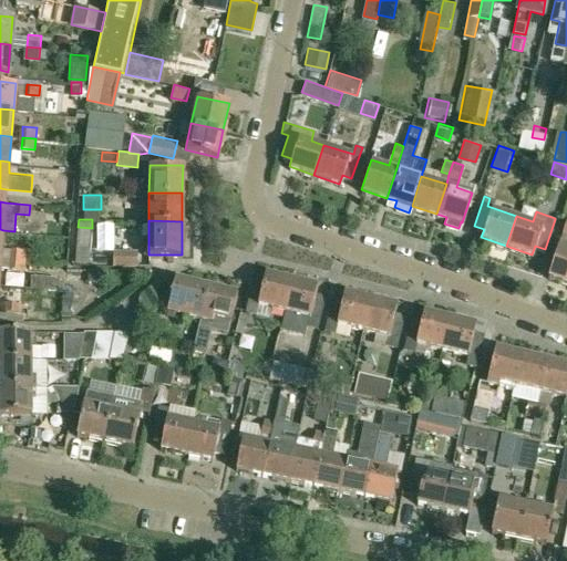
[(2,246),(3,230),(0,229),(0,256),(1,257),(26,258),(27,248),(2,246)]
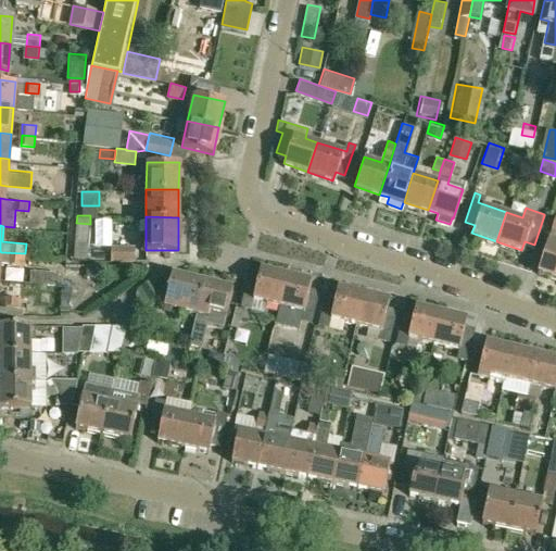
[(555,276),(555,238),(547,236),(536,270),(555,276)]
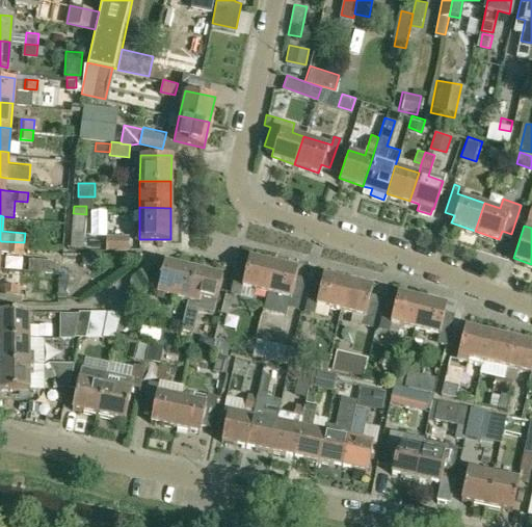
[(50,230),(37,229),(37,238),(50,239),(50,230)]
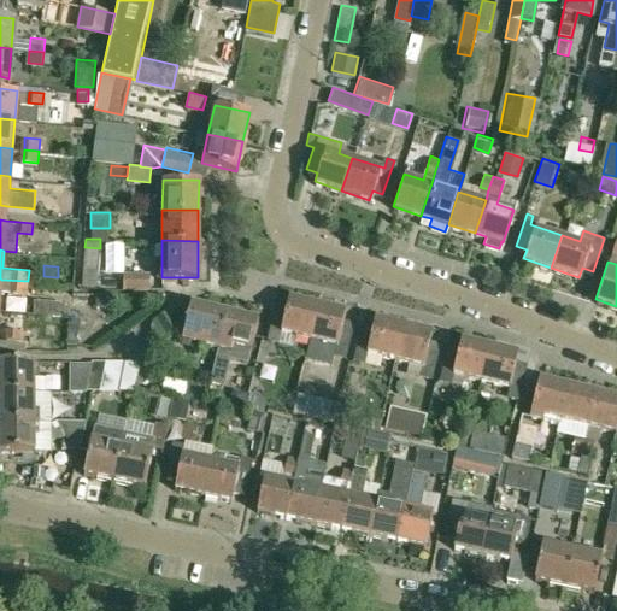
[(82,282),(98,283),(99,269),(83,268),(82,282)]
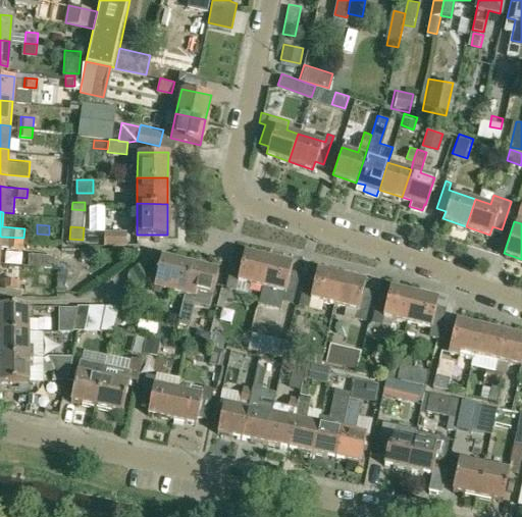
[(126,228),(103,228),(103,243),(126,243),(126,228)]
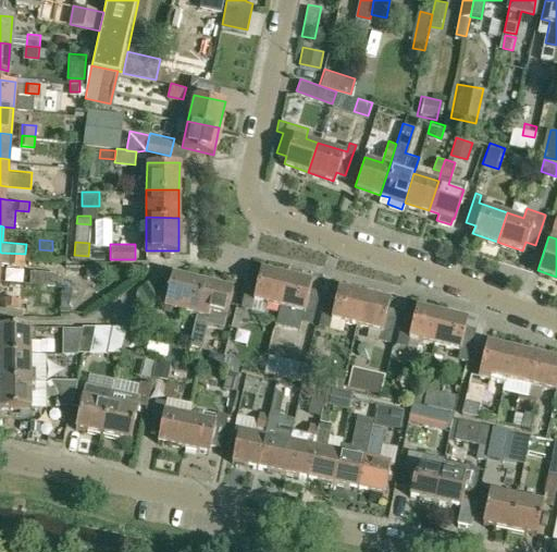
[(25,254),(1,253),(0,252),(0,270),(1,262),(24,265),(25,254)]
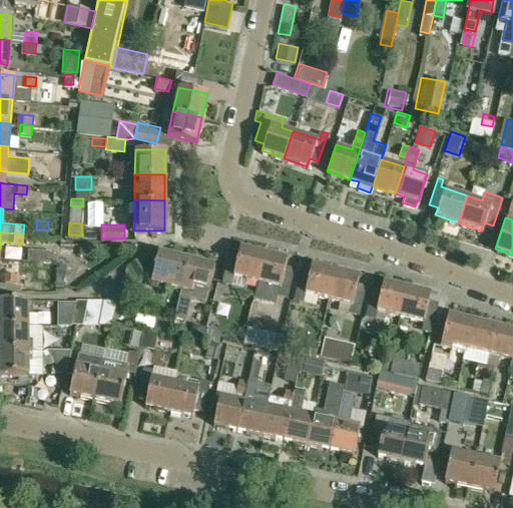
[(79,243),(79,252),(90,254),(94,254),(94,245),(89,244),(80,244),(79,243)]
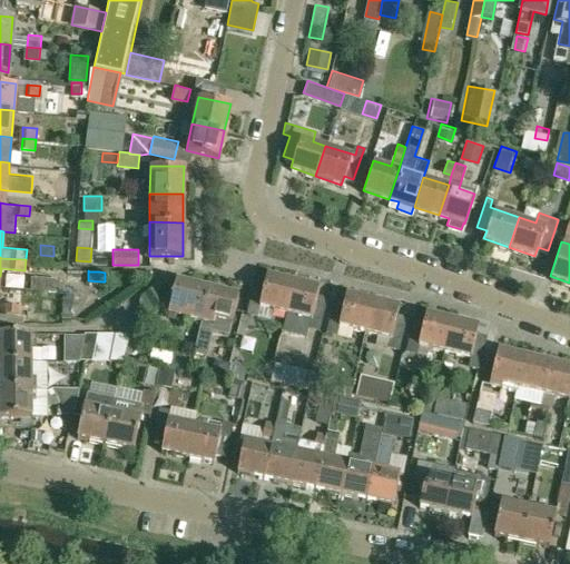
[(61,275),(33,273),(32,287),(59,289),(61,275)]
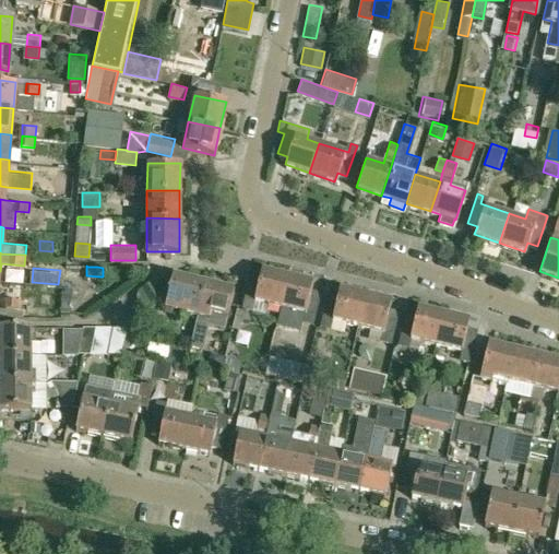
[(280,305),(287,274),(261,268),(259,277),(249,273),(242,305),(248,306),(250,297),(280,305)]
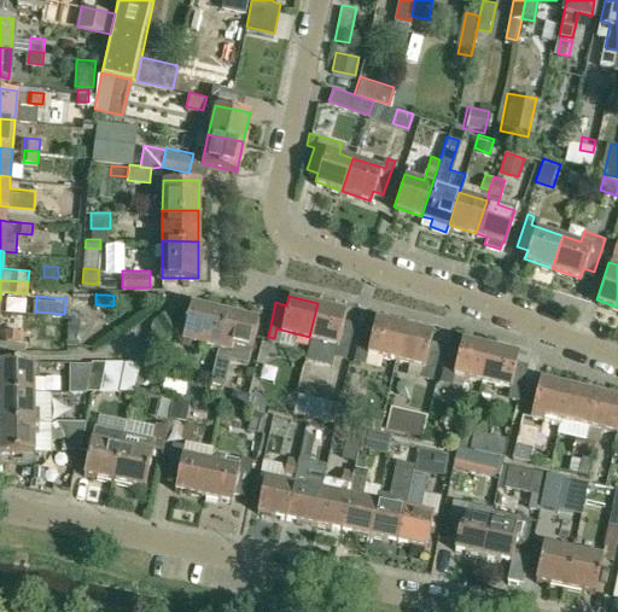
[(219,348),(227,312),(190,303),(181,338),(219,348)]
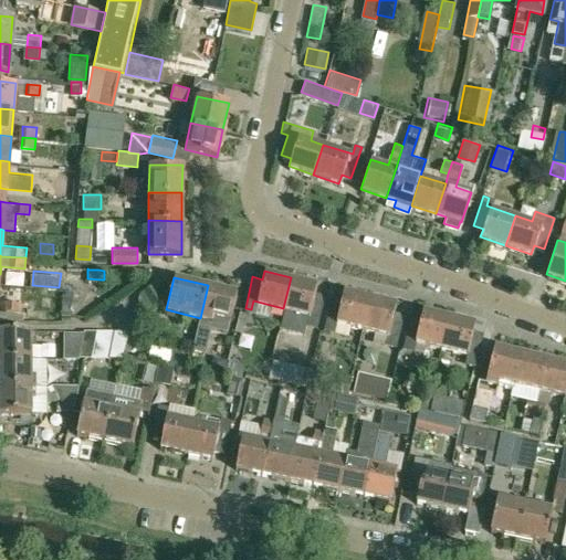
[(316,284),(291,277),(283,308),(279,326),(303,331),(305,323),(316,326),(324,294),(314,292),(316,284)]
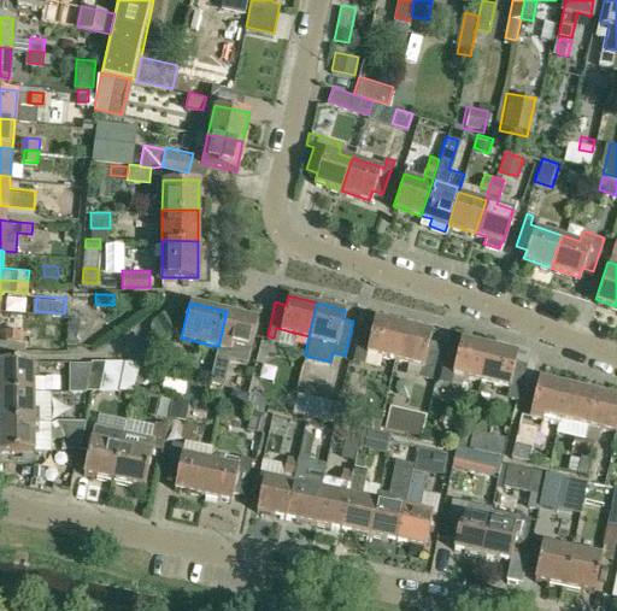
[(166,311),(154,319),(165,334),(177,325),(166,311)]
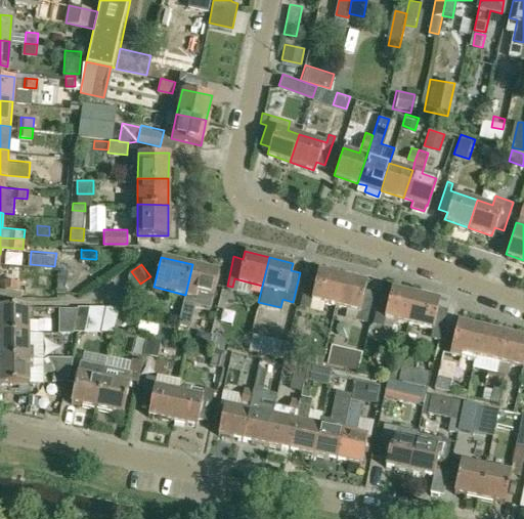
[(218,270),(192,264),(185,295),(179,323),(188,326),(194,301),(210,305),(218,270)]
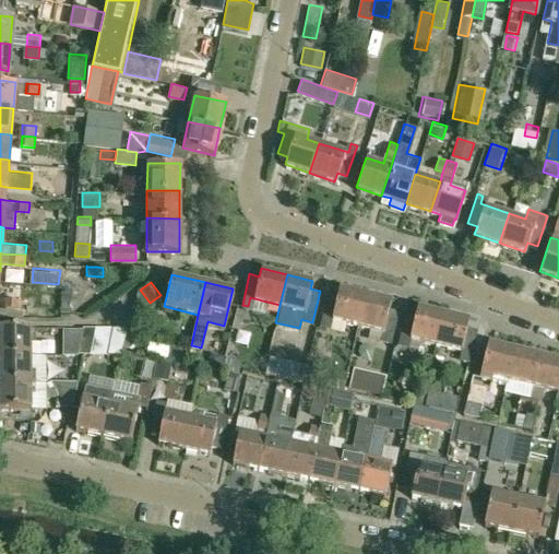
[(345,320),(357,323),(365,293),(339,286),(337,295),(328,293),(320,323),(325,326),(328,316),(345,320)]
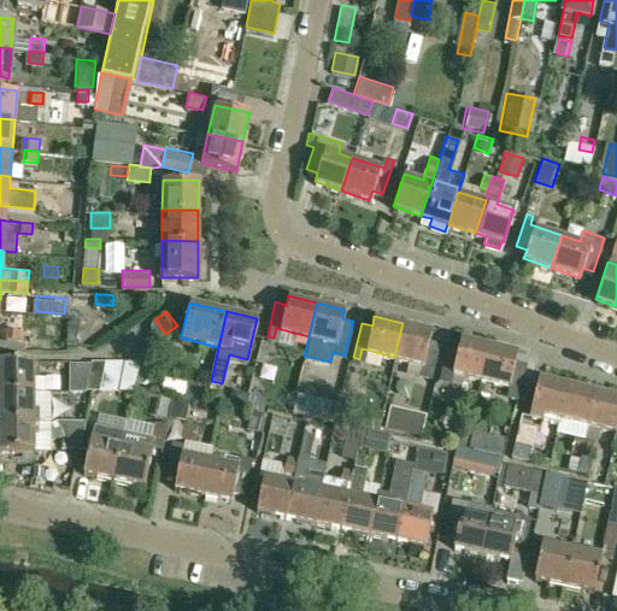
[(403,323),(394,357),(428,364),(425,374),(432,376),(440,342),(429,339),(430,330),(403,323)]
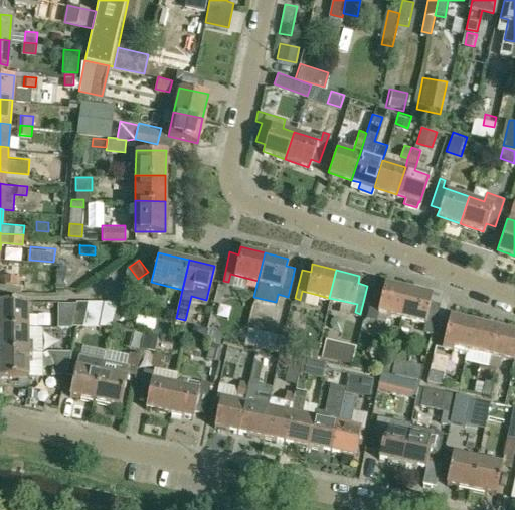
[(27,284),(27,275),(8,273),(7,282),(27,284)]
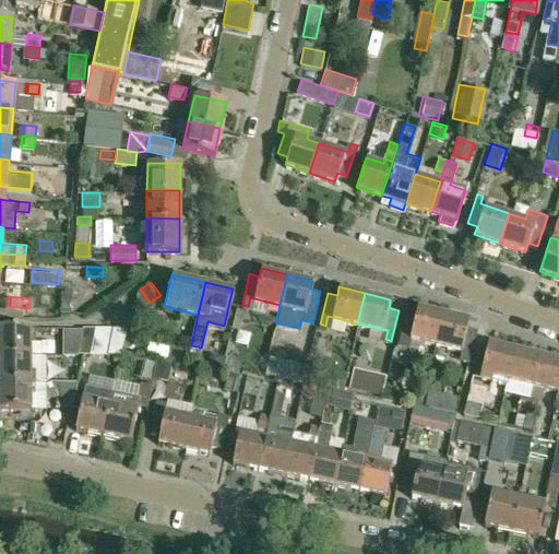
[(436,342),(442,313),(417,306),(415,314),(405,311),(397,342),(420,348),(423,340),(436,342)]
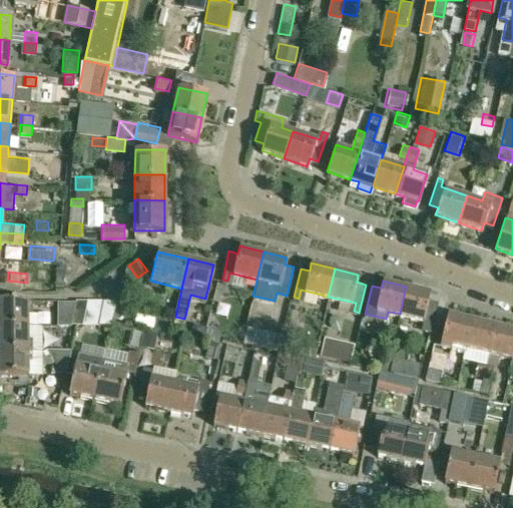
[(406,287),(400,314),(426,321),(425,329),(430,330),(437,302),(428,300),(430,292),(406,287)]
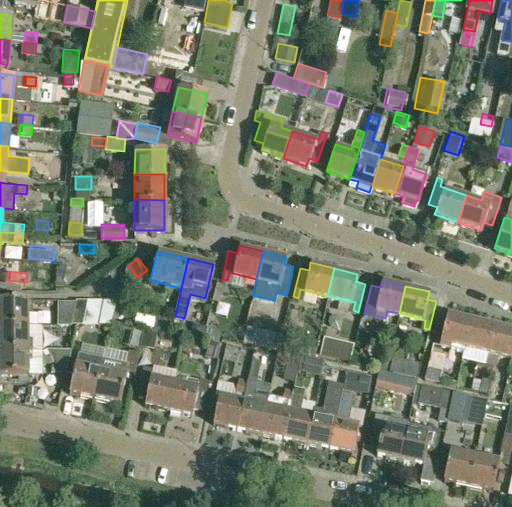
[(0,323),(28,323),(28,298),(0,298),(0,323)]
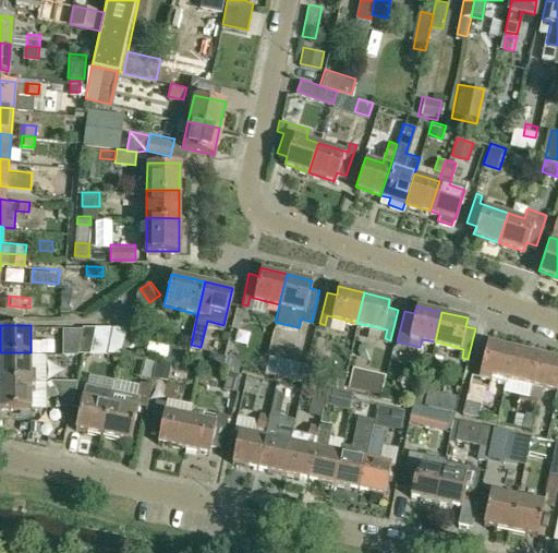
[(77,351),(79,347),(83,325),(63,325),(64,351),(77,351)]
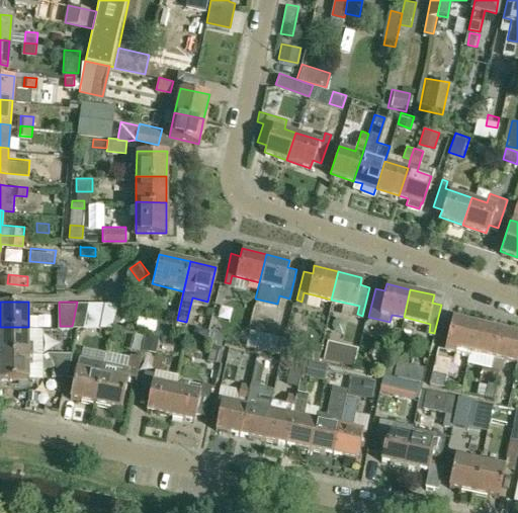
[(90,302),(77,302),(73,322),(85,322),(90,302)]
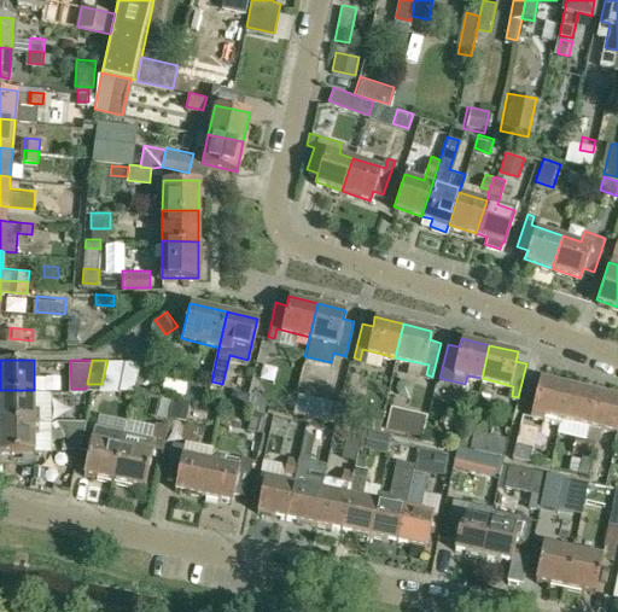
[(126,360),(108,360),(101,384),(121,384),(126,360)]
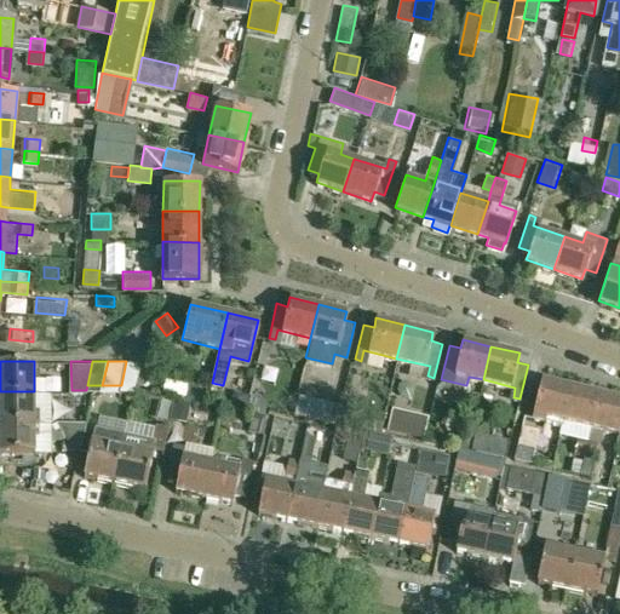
[(142,361),(126,361),(121,385),(124,385),(137,385),(142,361)]
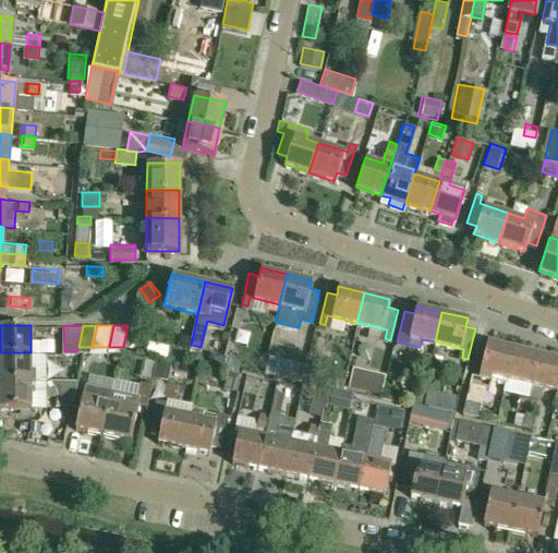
[(189,343),(172,338),(169,353),(185,357),(189,343)]
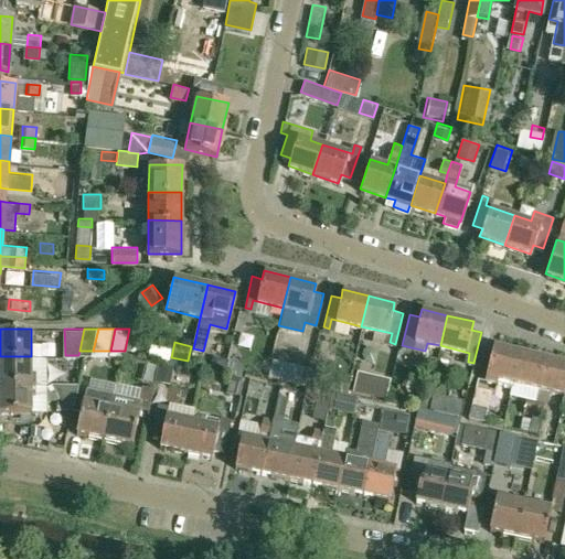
[(513,380),(520,351),(493,344),(484,379),(497,383),(498,377),(513,380)]
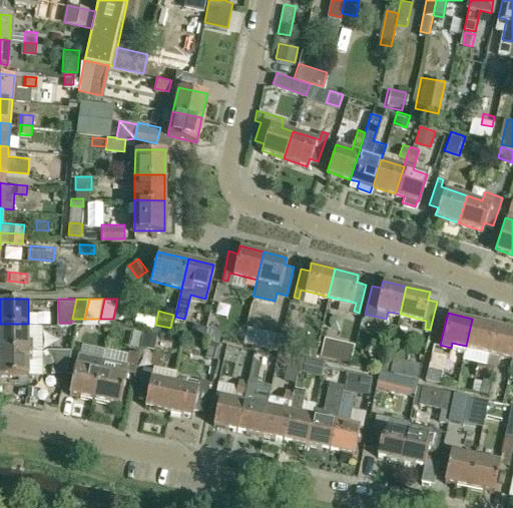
[(466,346),(488,352),(495,324),(472,319),(466,346)]
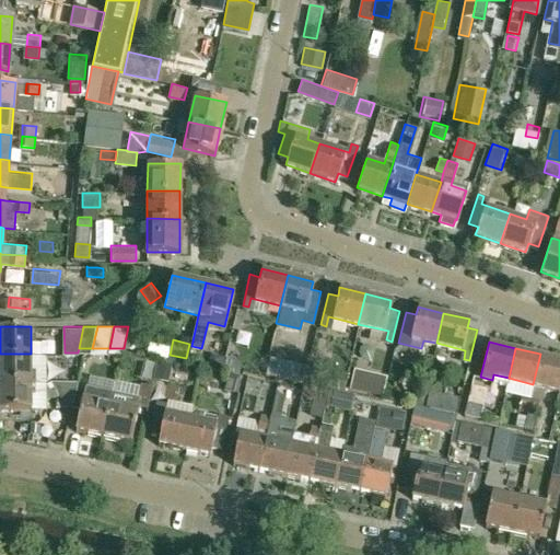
[(0,380),(31,381),(31,380),(31,354),(0,354),(0,380)]
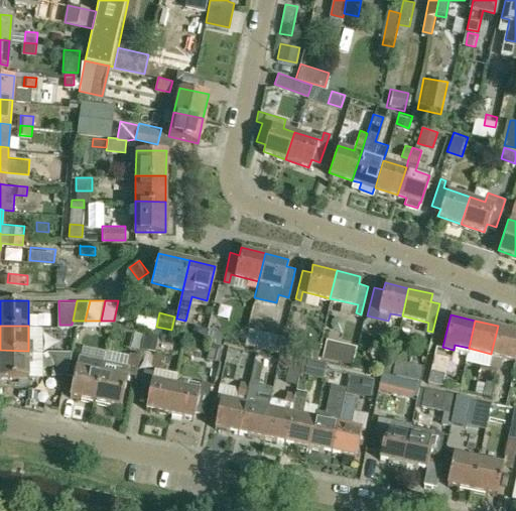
[(278,350),(282,334),(249,326),(245,343),(278,350)]
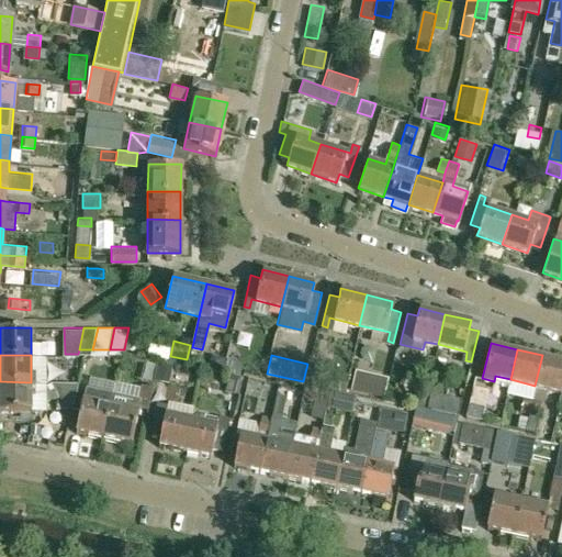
[(561,392),(561,387),(561,359),(542,355),(535,386),(561,392)]
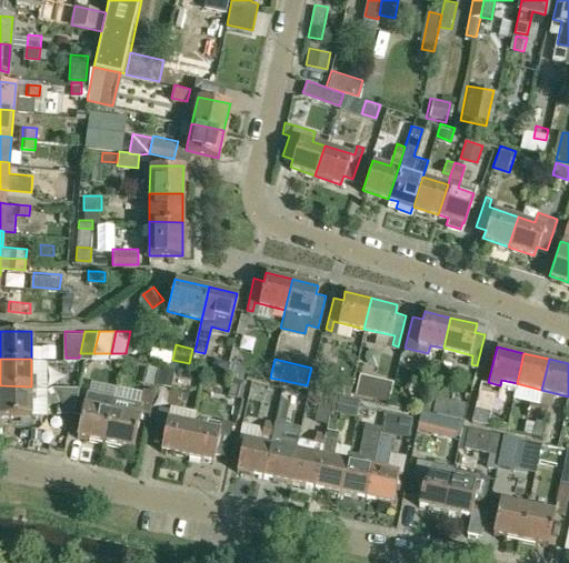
[(177,363),(162,360),(158,380),(172,383),(177,363)]
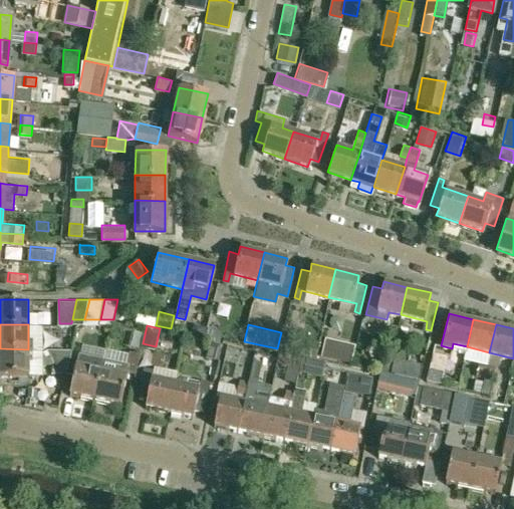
[(294,329),(283,326),(278,349),(301,354),(314,356),(317,345),(303,341),(305,335),(293,333),(294,329)]
